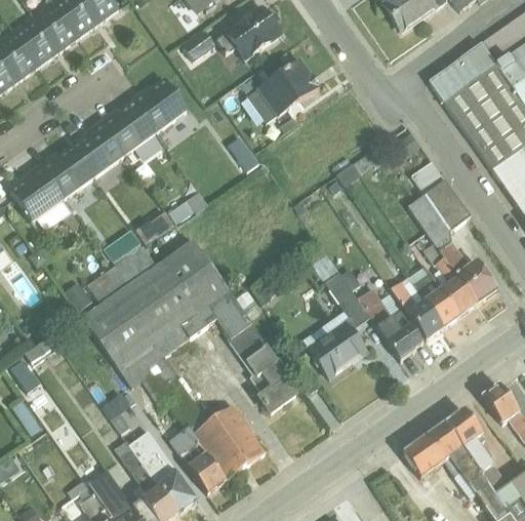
[(58,0),(54,3),(79,37),(98,23),(82,0),(58,0)]
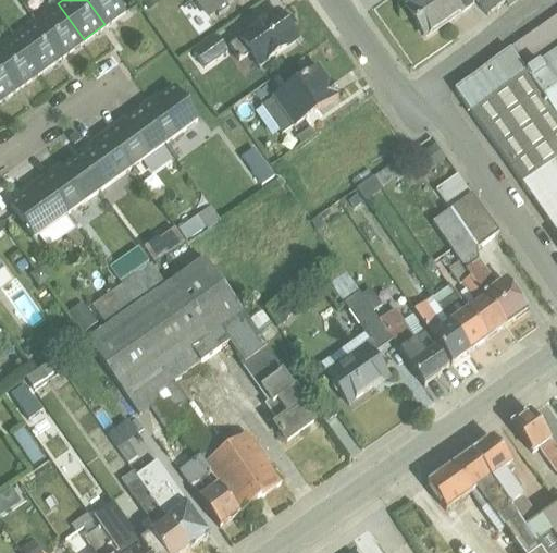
[(87,0),(104,24),(126,9),(120,0),(87,0)]
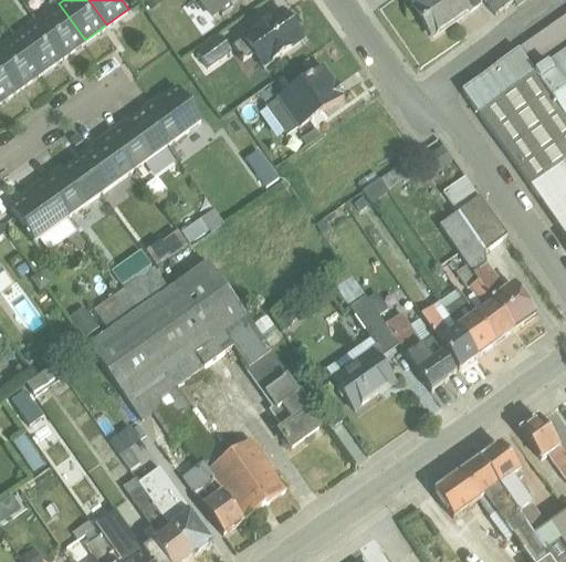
[(200,0),(211,14),(219,9),(221,12),(233,3),(231,0),(200,0)]
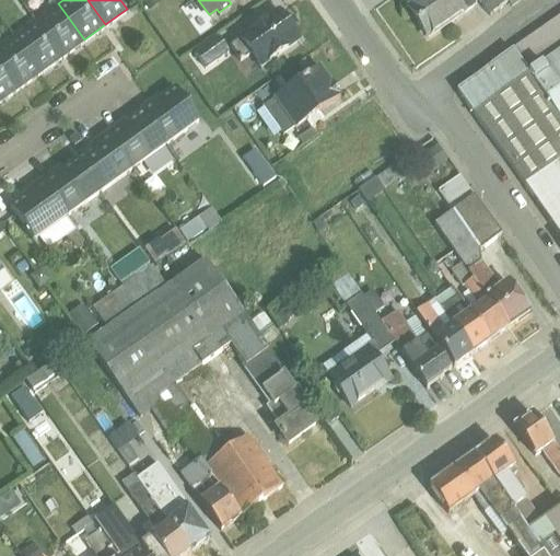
[(416,0),(408,6),(428,34),(476,0),(416,0)]
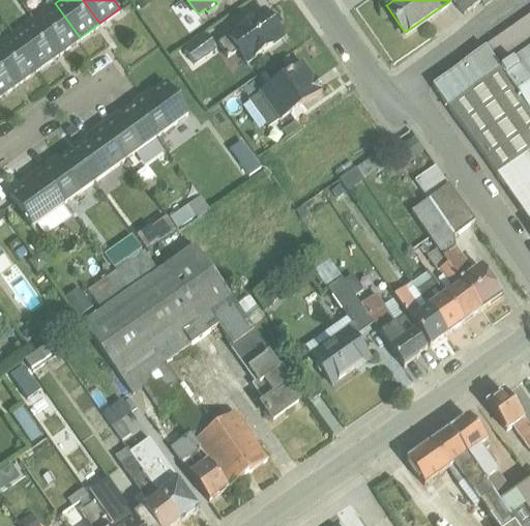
[(480,0),(455,0),(464,11),(480,0)]
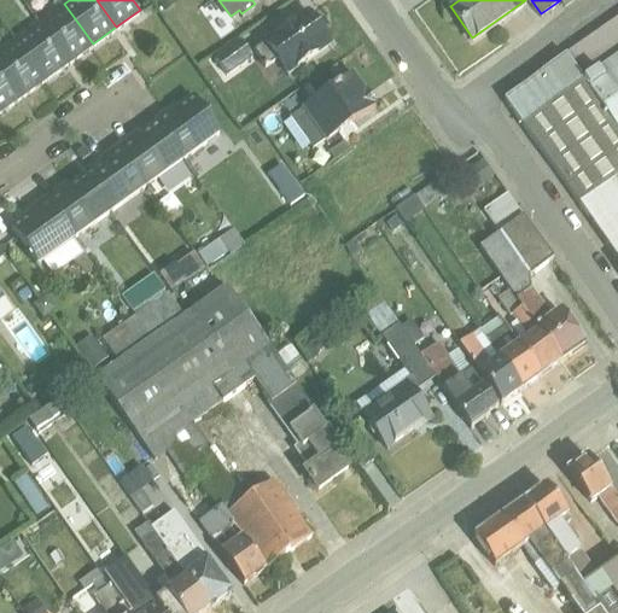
[(41,21),(69,60),(93,44),(64,4),(41,21)]
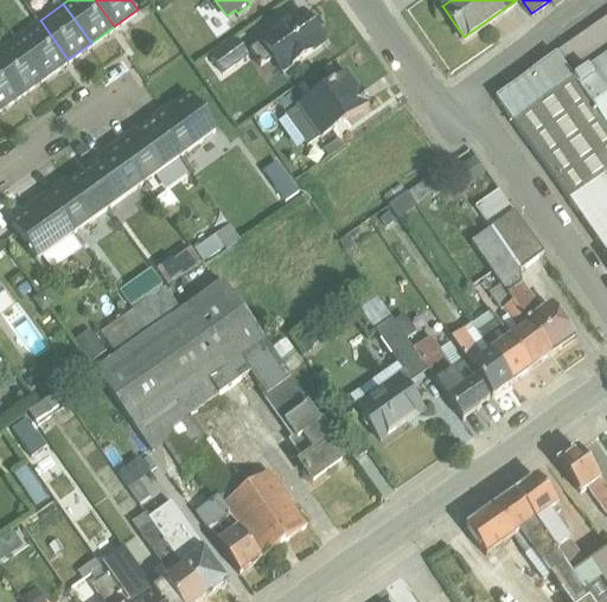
[(304,7),(249,46),(261,63),(273,56),(283,71),(294,64),(293,62),(325,39),(304,7)]
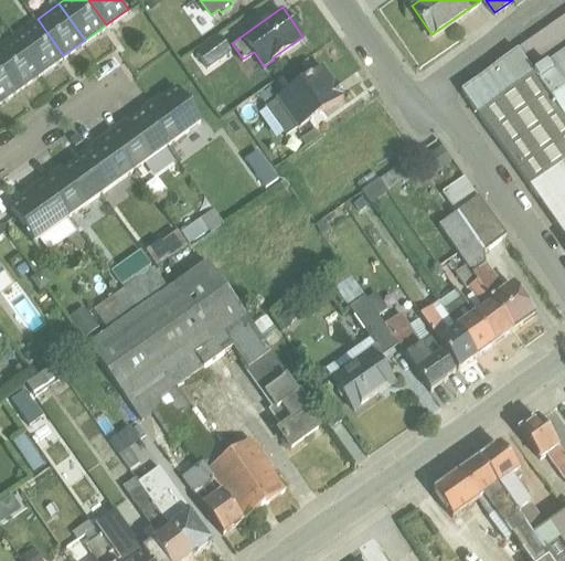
[(533,72),(564,49),(564,13),(516,49),(533,72)]
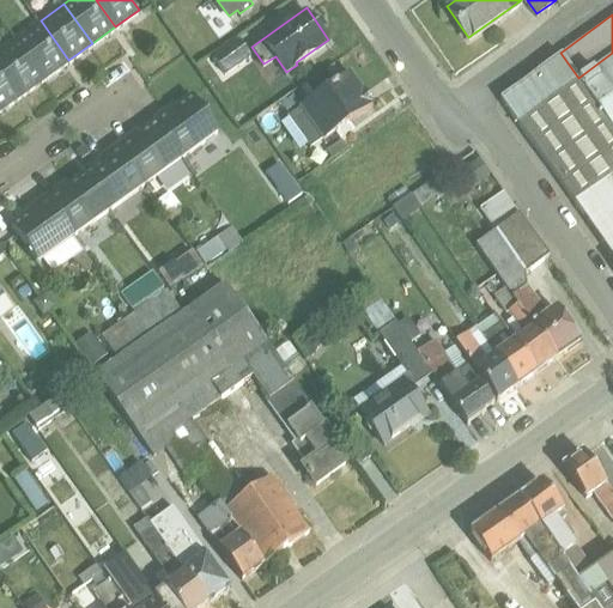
[(17,38),(46,77),(68,60),(41,20),(17,38)]
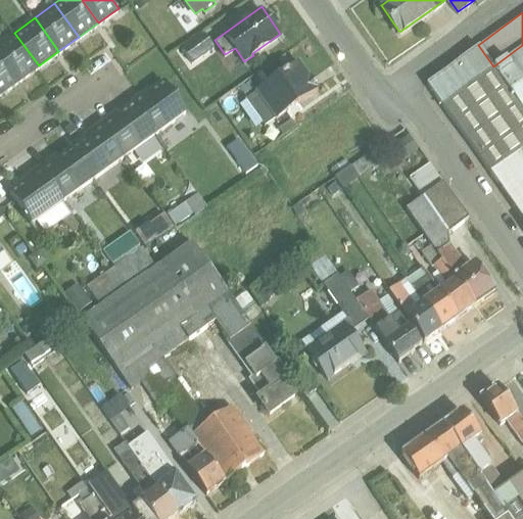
[(204,30),(182,46),(193,60),(215,45),(204,30)]
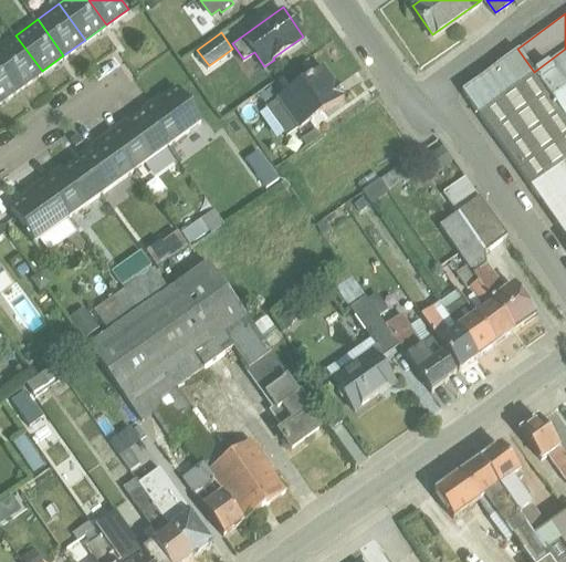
[(0,45),(0,58),(20,86),(42,71),(16,35),(0,45)]
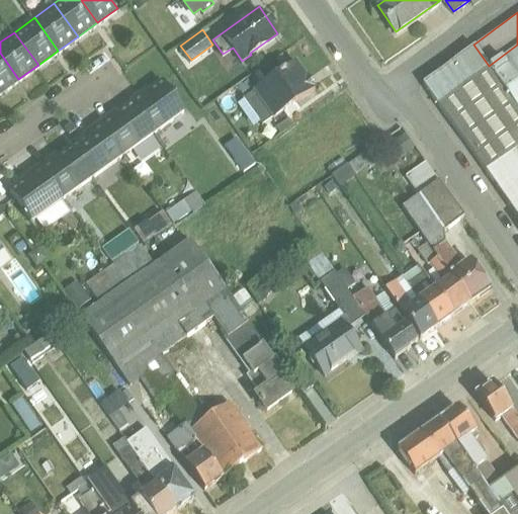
[(517,45),(489,66),(473,45),(423,80),(517,216),(517,152),(516,149),(517,147),(517,45)]
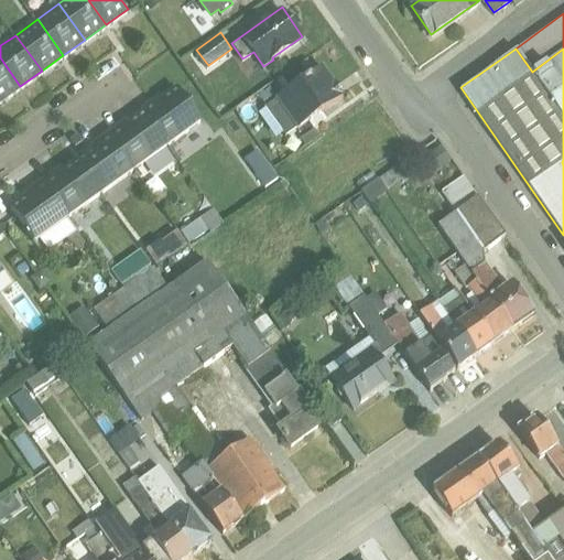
[(0,99),(20,86),(0,57),(0,99)]
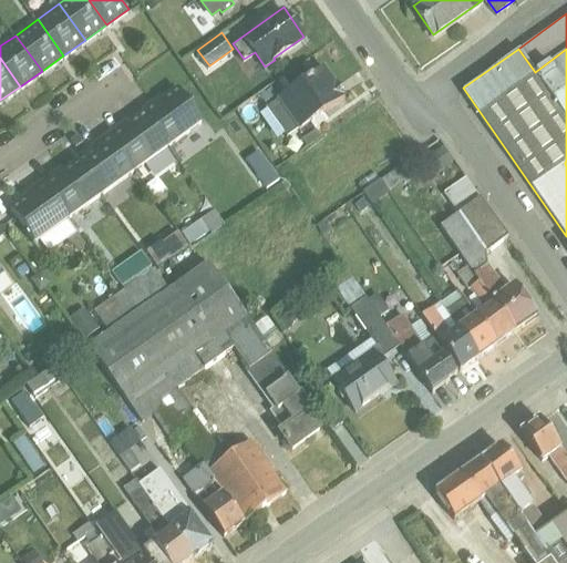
[(323,65),(267,105),(287,134),(344,94),(343,93),(323,65)]
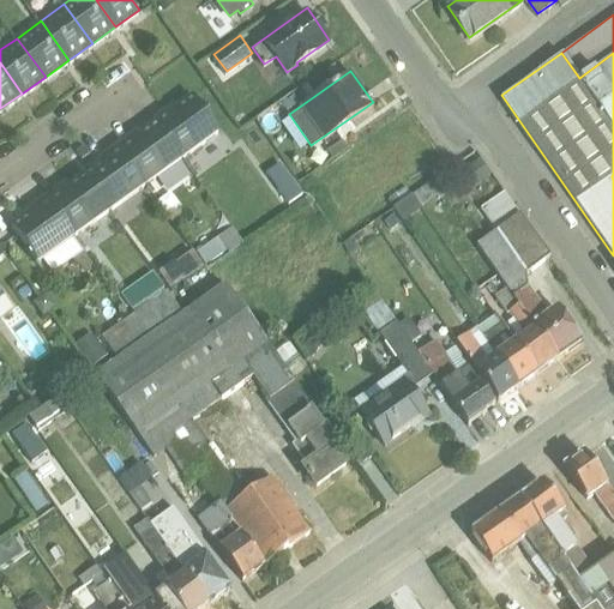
[(156,120),(182,157),(221,131),(193,92),(178,104),(175,102),(167,107),(154,116),(156,120)]
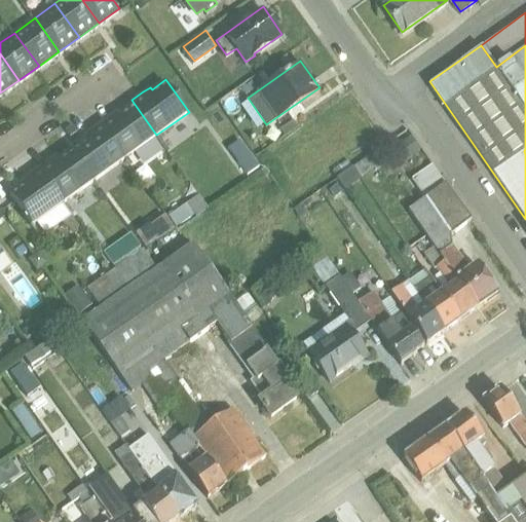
[(102,122),(126,156),(156,135),(134,103),(120,111),(119,109),(113,114),(102,122)]
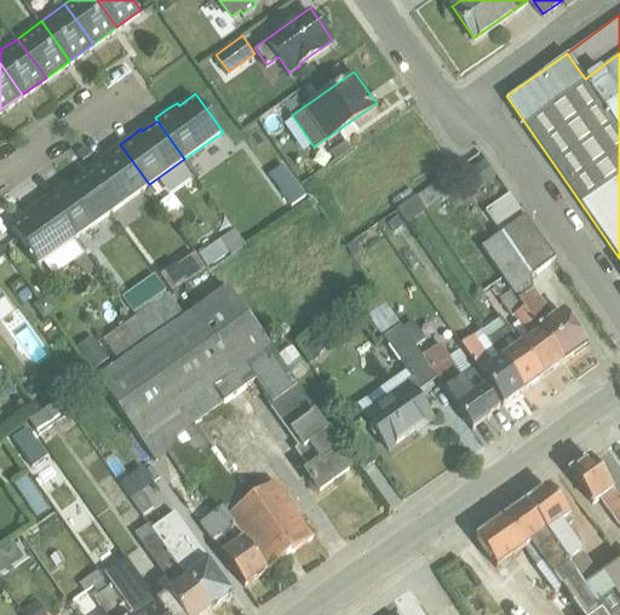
[(85,171),(114,211),(149,184),(120,144),(98,156),(99,160),(85,171)]
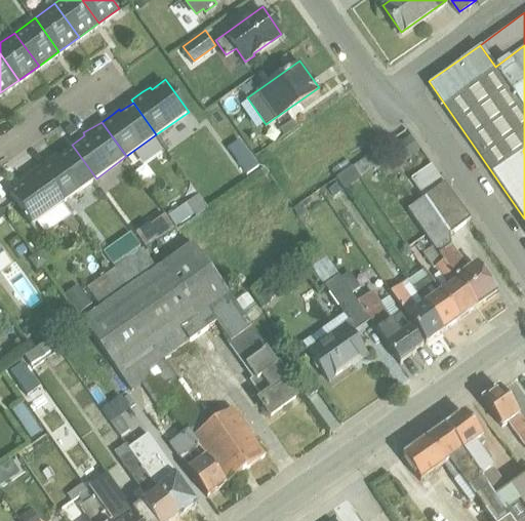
[(411,132),(399,141),(409,155),(420,147),(411,132)]
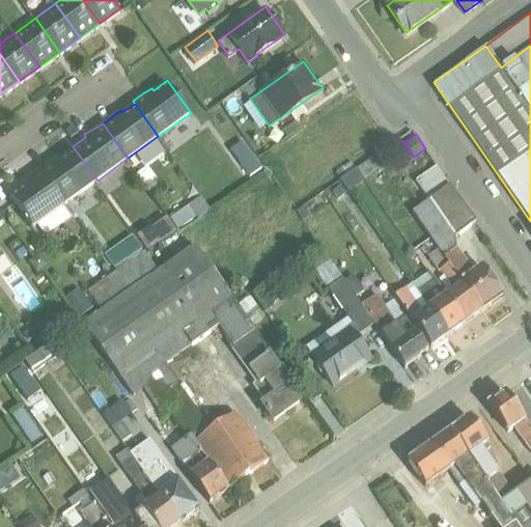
[(234,137),(221,146),(241,174),(253,165),(234,137)]
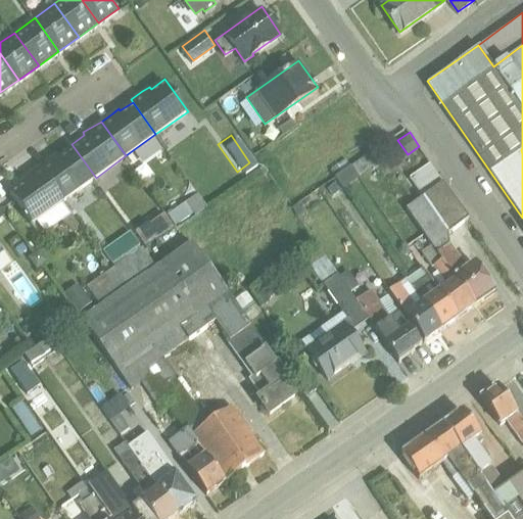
[(39,163),(64,199),(96,178),(72,144),(59,153),(56,151),(39,163)]
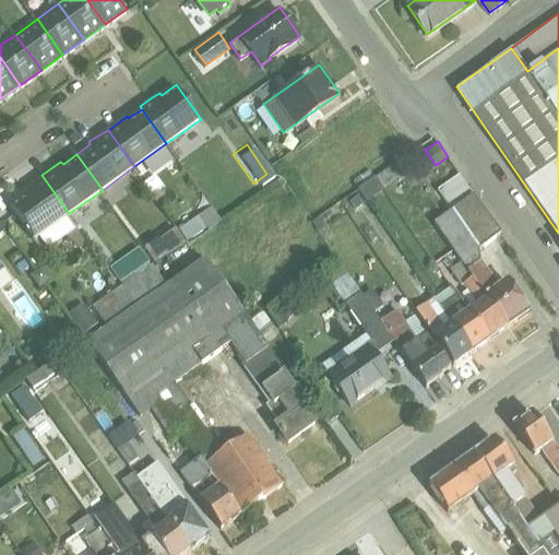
[(377,174),(384,185),(397,176),(400,177),(406,173),(396,160),(377,174)]
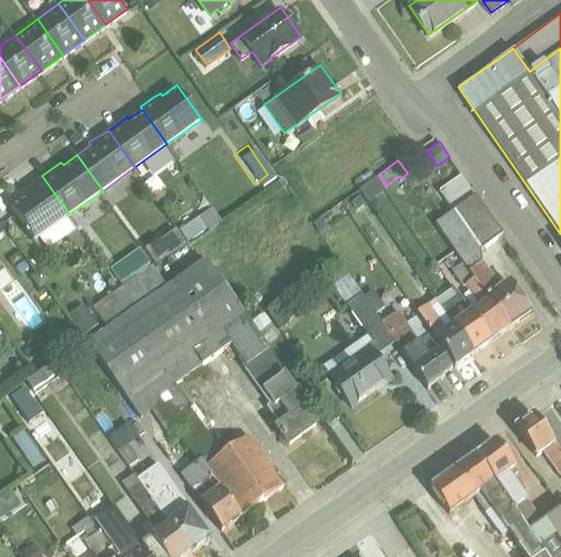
[(361,188),(378,174),(370,167),(355,178),(361,188)]
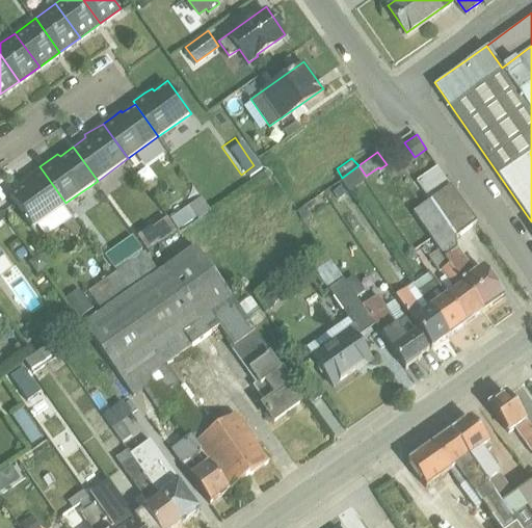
[(440,246),(483,310),(503,296),(483,267),(475,272),(457,246),(456,235),(477,221),(437,163),(417,178),(430,198),(414,209),(436,242),(440,246)]
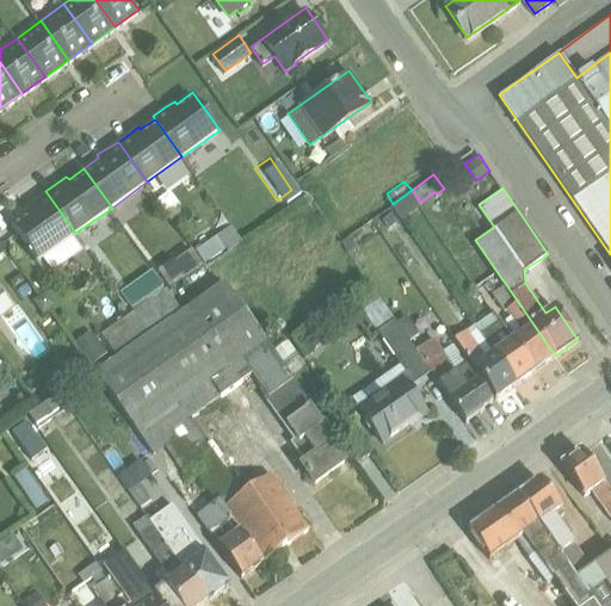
[(412,190),(393,204),(400,216),(420,202),(412,190)]
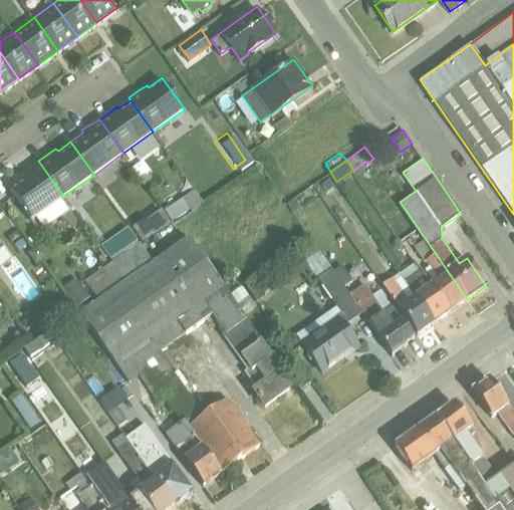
[(63,196),(38,161),(21,173),(22,177),(9,186),(33,218),(35,217),(42,226),(60,213),(69,207),(62,197),(63,196)]
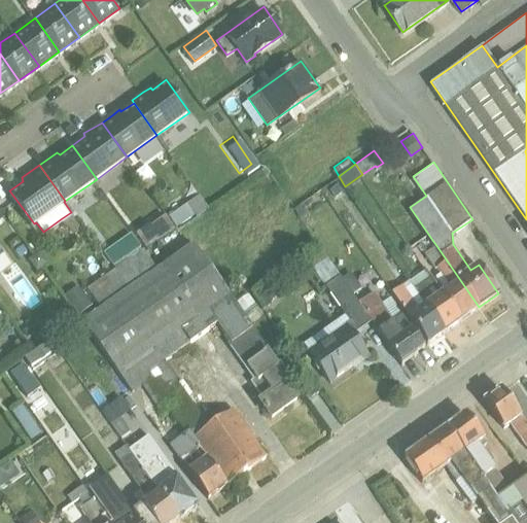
[(200,193),(169,213),(177,224),(196,212),(197,214),(209,206),(200,193)]
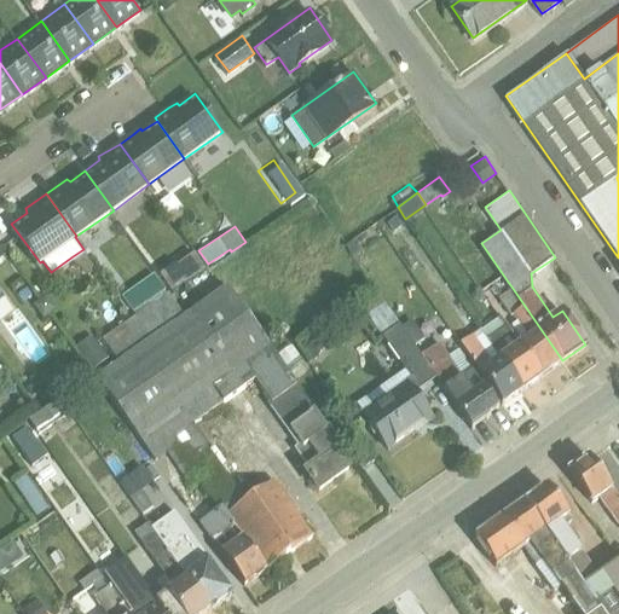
[(84,249),(73,256),(87,271),(96,264),(84,248),(84,249)]
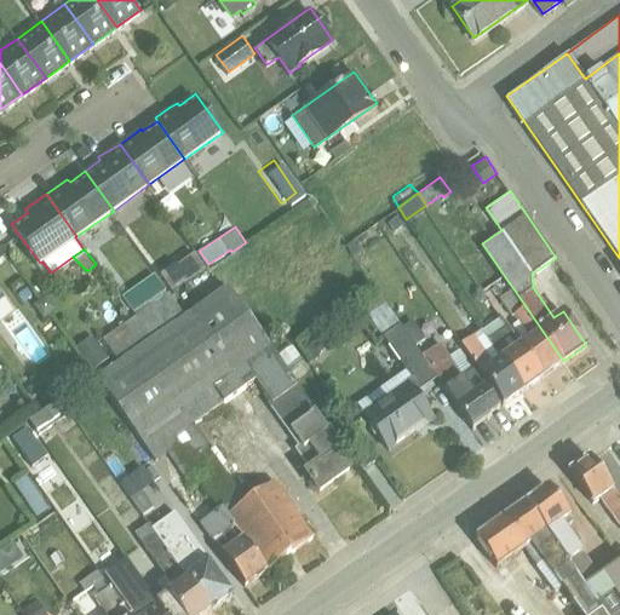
[(188,252),(158,264),(165,279),(194,266),(188,252)]
